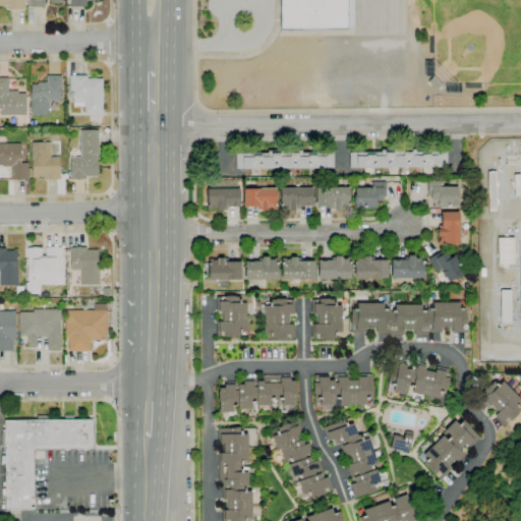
[(8,9),(8,6),(0,6),(0,0),(24,0),(25,9),(8,9)]
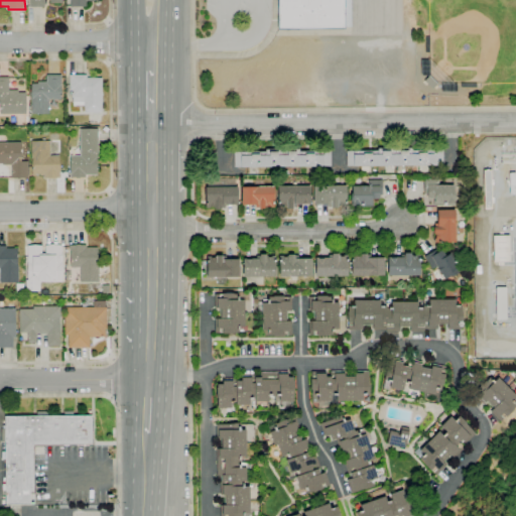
[(350,0),(351,26),(345,27),(345,29),(279,29),(278,0),(350,0)]
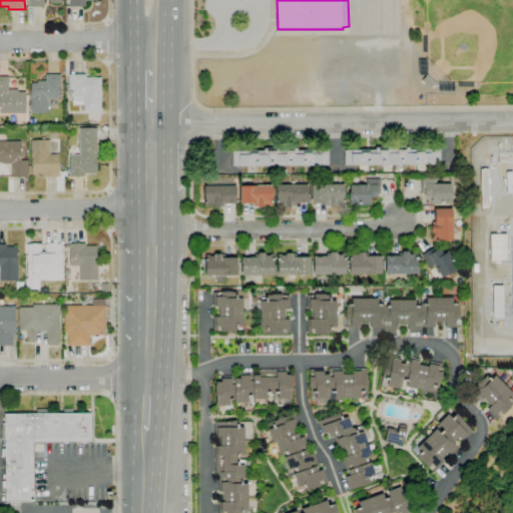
[(48,113),(31,113),(31,84),(37,84),(37,81),(45,81),(45,74),(60,74),(60,99),(48,99),(48,113)]
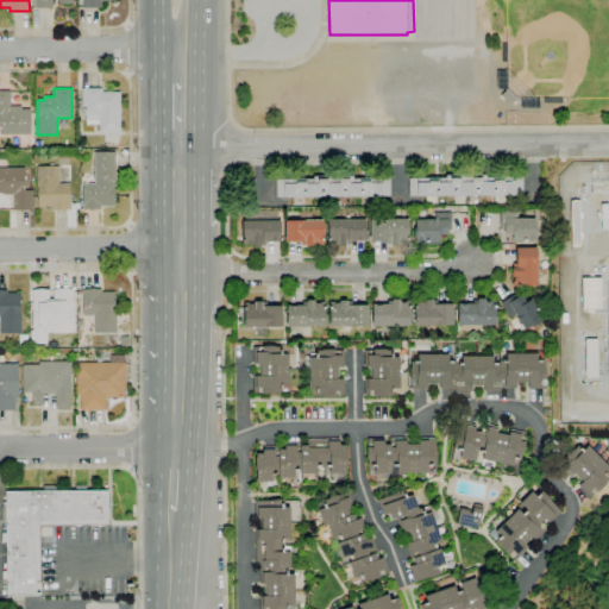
[(120,133),(99,133),(99,125),(86,125),(86,114),(85,114),(85,111),(86,111),(86,107),(85,107),(82,107),(82,88),(101,88),(101,92),(119,92),(120,133)]
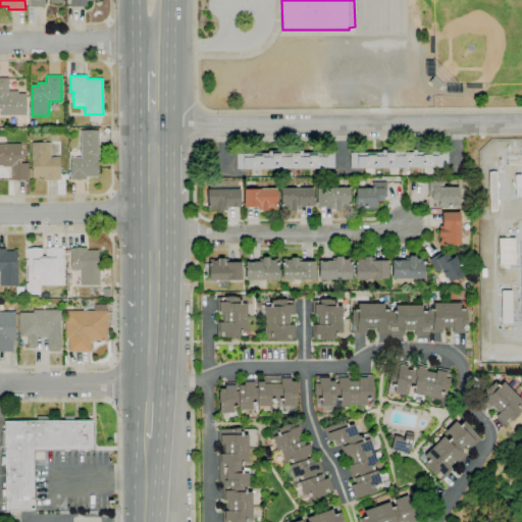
[(437,90),(429,82),(434,76),(442,85),(437,90)]
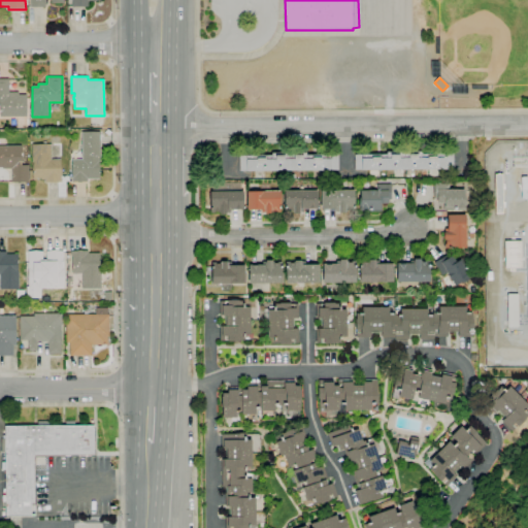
[(0,117),(0,78),(8,78),(8,92),(19,92),(19,95),(26,95),(26,117),(0,117)]
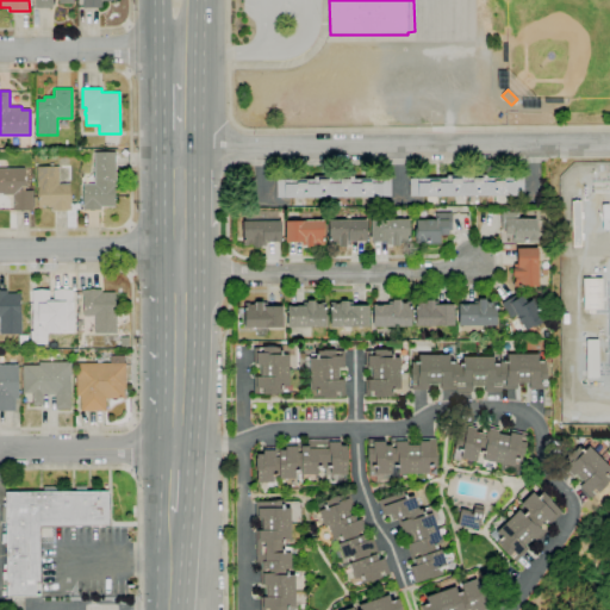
[(95,211),(88,211),(88,210),(82,210),(82,184),(94,184),(93,153),(116,153),(116,207),(101,207),(101,210),(95,210),(95,211)]
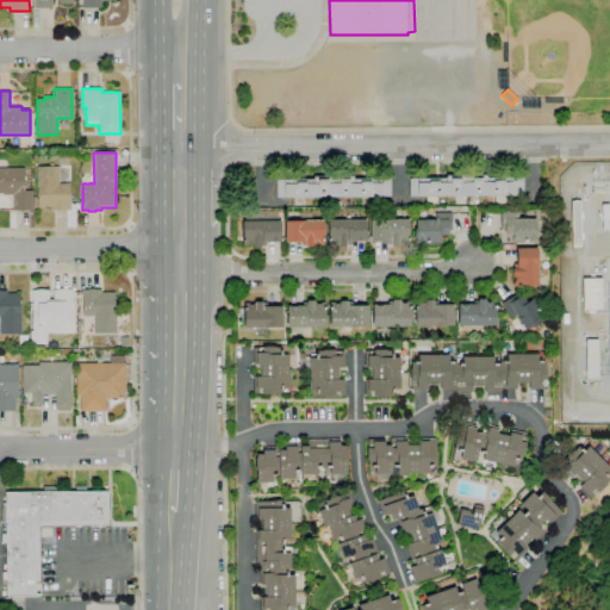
[(51,211),(51,207),(37,207),(37,167),(58,167),(58,185),(69,185),(69,204),(70,204),(70,211),(51,211)]
